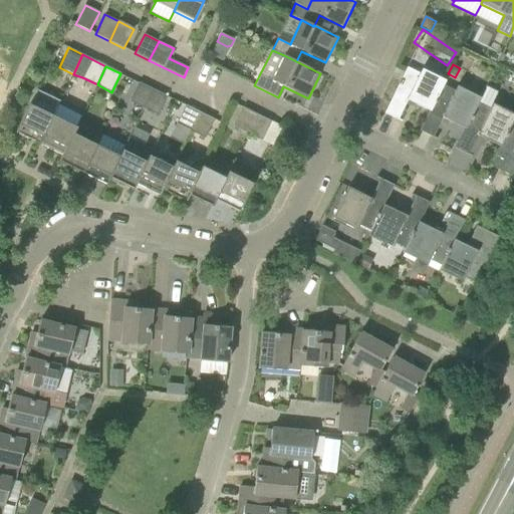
[(408,67),(384,113),(402,121),(399,119),(408,100),(430,111),(443,85),(446,81),(422,69),(420,73),(408,67)]
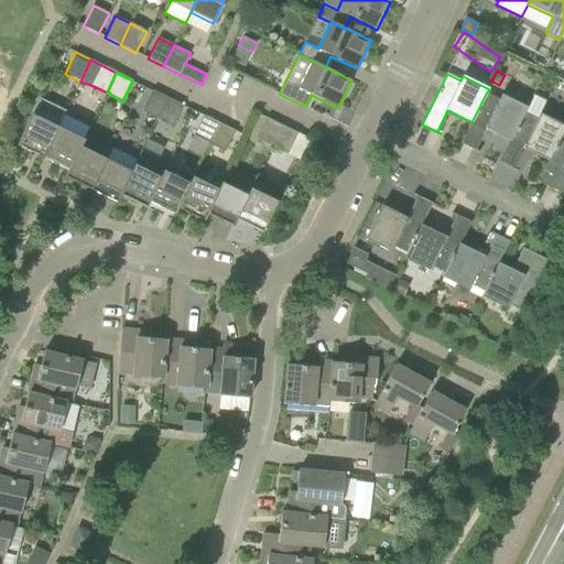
[(142,110),(158,118),(167,98),(152,90),(142,110)]
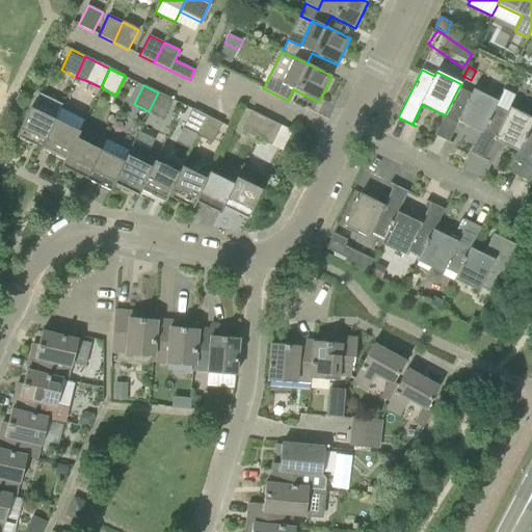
[(458,88),(445,115),(434,135),(452,144),(452,143),(449,141),(458,123),(481,133),(497,101),(473,89),(471,95),(458,88)]
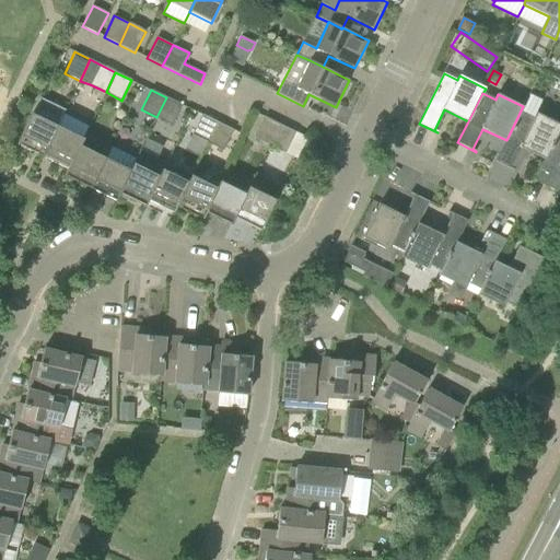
[(166,97),(156,117),(173,125),(183,105),(166,97)]
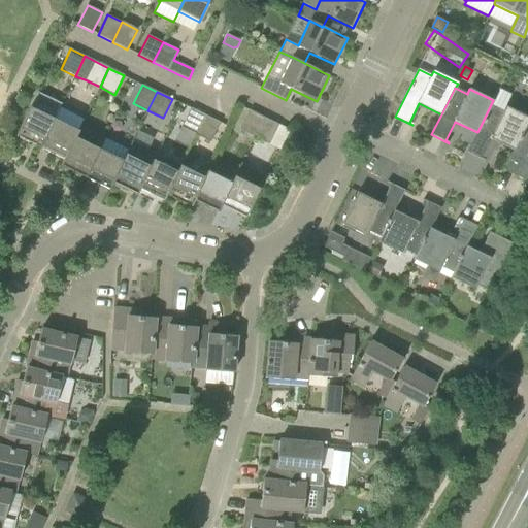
[(488,163),(497,142),(514,150),(526,123),(527,124),(527,122),(527,117),(505,106),(493,100),(477,132),(467,153),(488,163)]
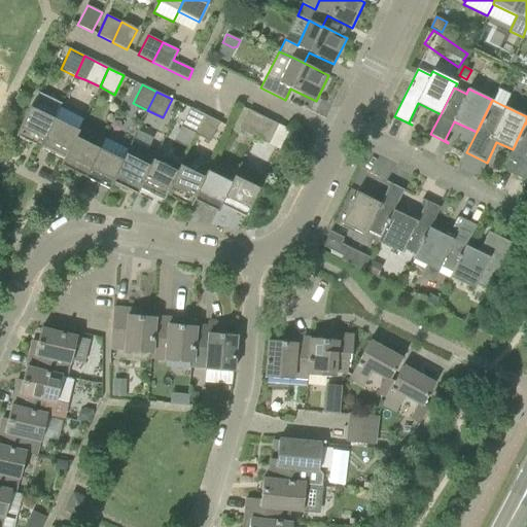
[(54,118),(30,107),(15,136),(39,147),(54,118)]
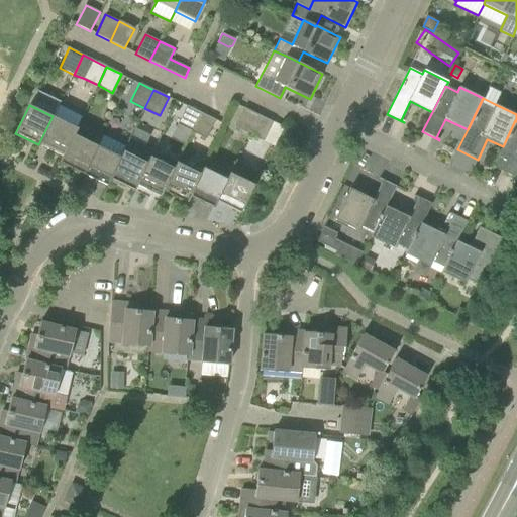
[(193,132),(202,113),(187,106),(178,124),(193,132)]
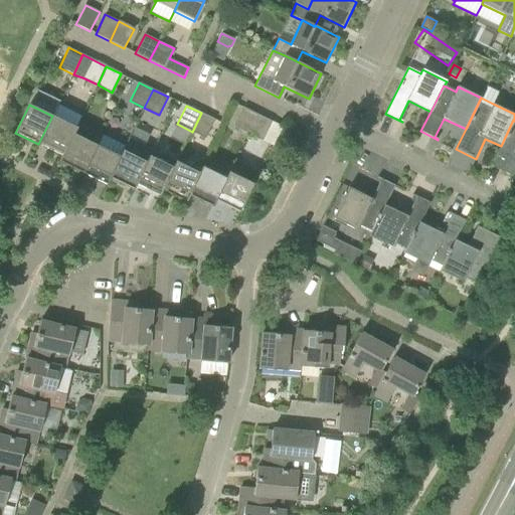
[(243,108),(234,126),(247,132),(248,133),(258,115),(243,108)]
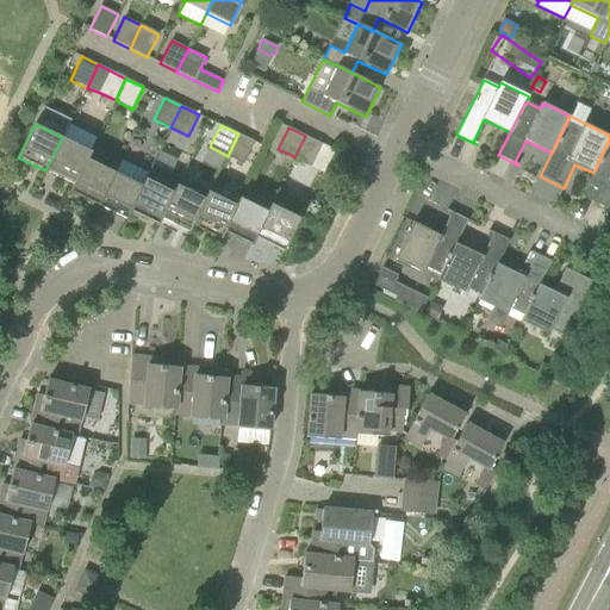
[(255,142),(238,134),(228,156),(243,163),(255,142)]
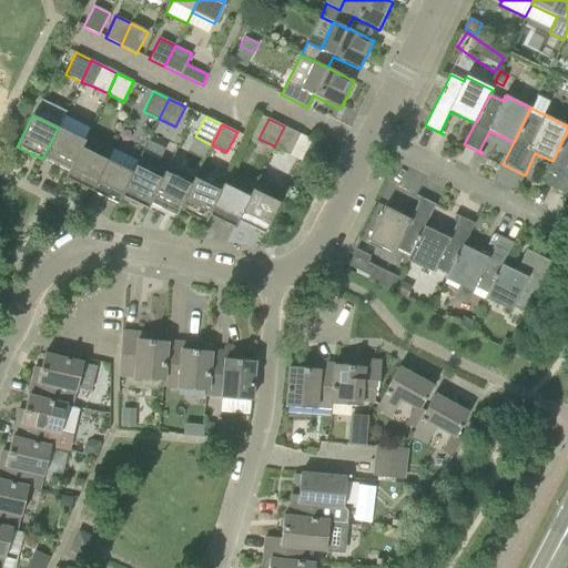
[(300,134),(284,127),(274,146),(290,154),(300,134)]
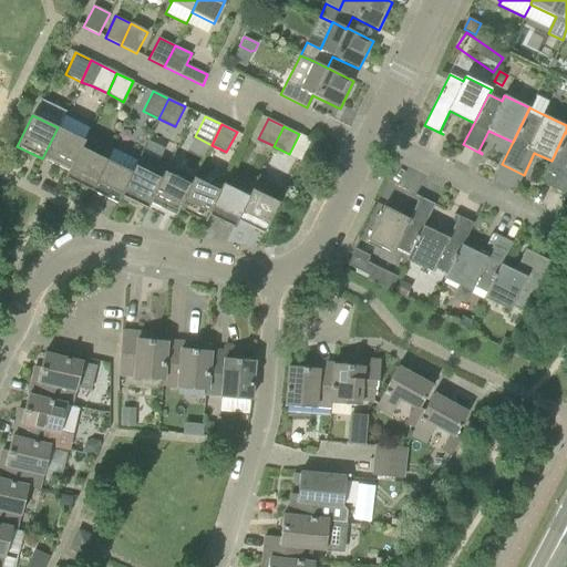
[(69,172),(80,148),(84,141),(58,127),(42,158),(69,172)]
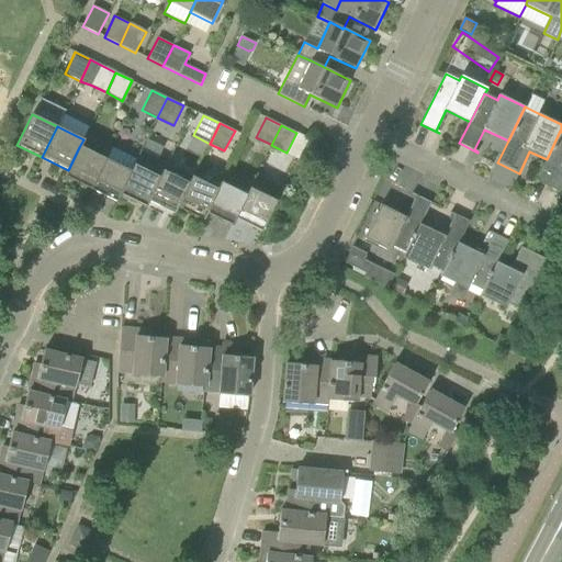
[(561,167),(561,131),(561,132),(560,131),(547,159),(536,181),(554,190),(551,188),(561,167)]
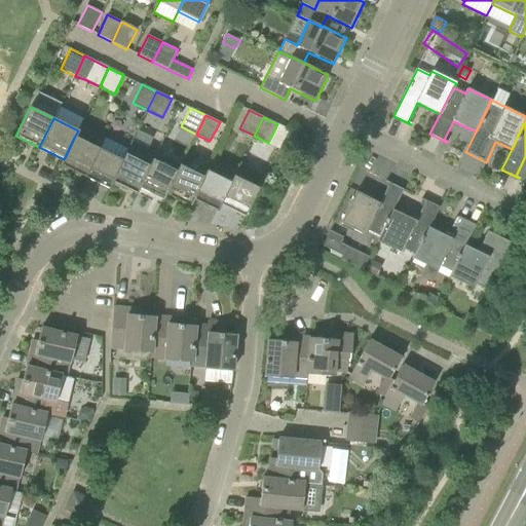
[(99,149),(74,138),(64,159),(61,165),(85,178),(99,149)]
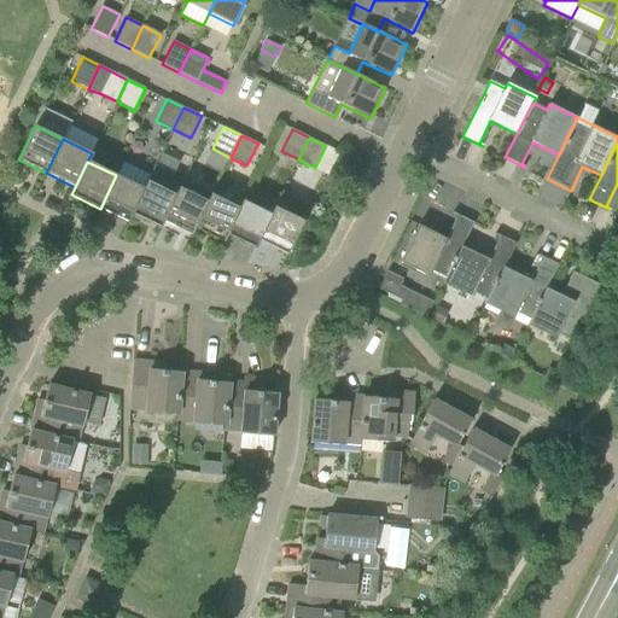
[(124,163),(118,176),(116,175),(100,209),(128,222),(132,215),(144,188),(150,176),(124,163)]
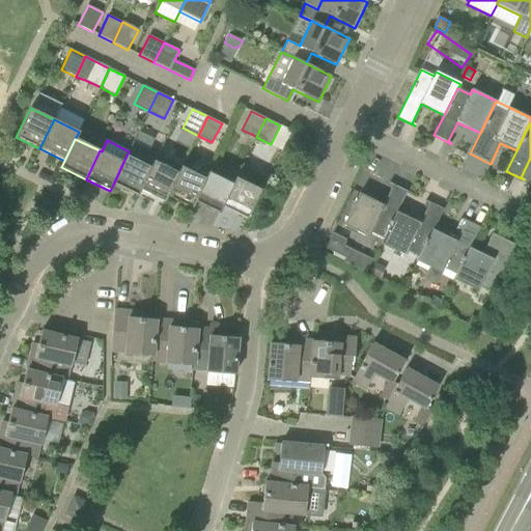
[(158,155),(134,143),(130,151),(129,151),(123,162),(113,185),(138,197),(141,191),(151,167),(158,155)]
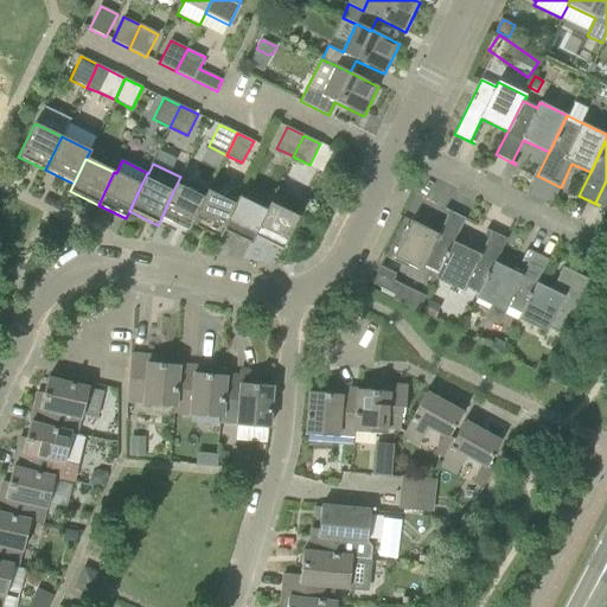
[(209,191),(208,190),(180,177),(173,191),(161,218),(189,231),(192,224),(209,191)]
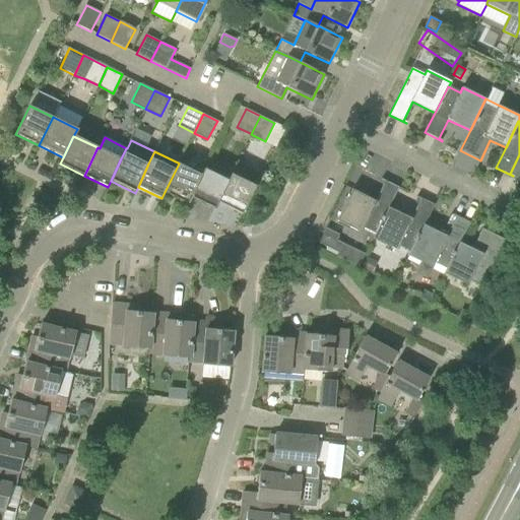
[(229,180),(218,203),(242,214),(256,186),(261,175),(236,163),(228,180),(229,180)]
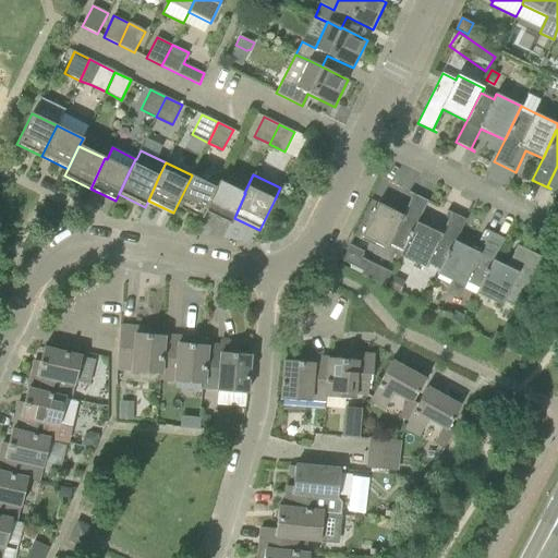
[(192,176),(177,206),(203,218),(206,211),(217,187),(216,187),(192,176)]
